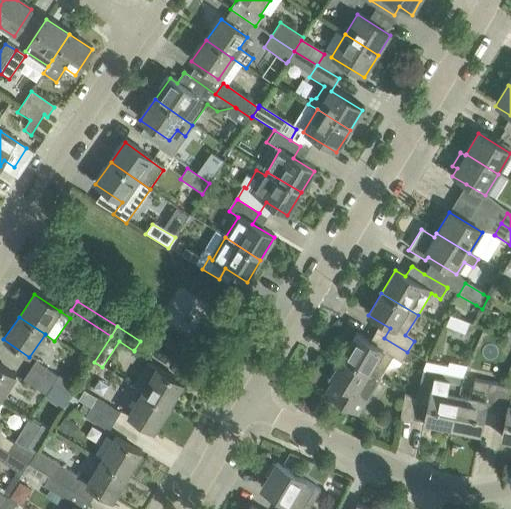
[(356,335),(342,358),(374,376),(379,379),(386,368),(399,366),(407,352),(384,338),(378,348),(356,335)]
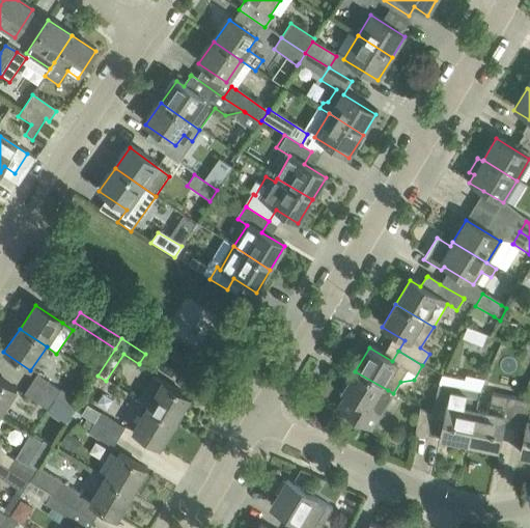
[(345,395),(337,410),(365,427),(388,390),(355,371),(341,393),(345,395)]
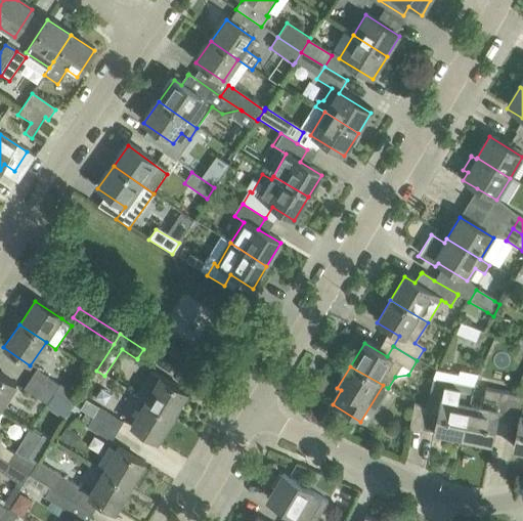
[(74,406),(78,398),(59,387),(36,372),(30,381),(73,408),(74,406)]
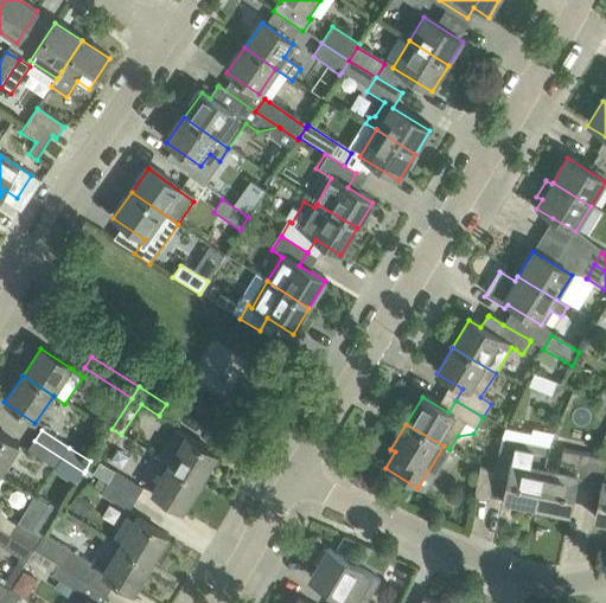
[(0,474),(18,447),(0,435),(0,474)]
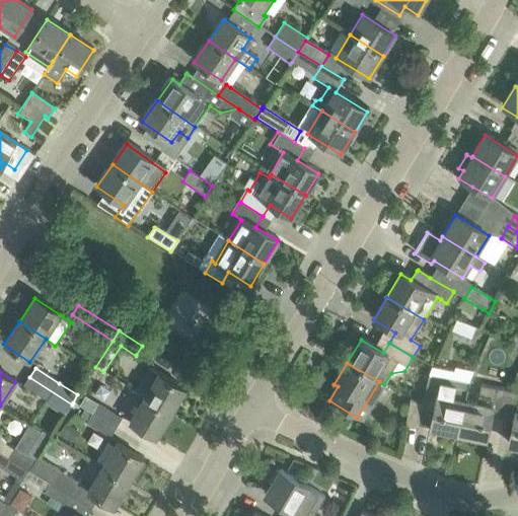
[(158,374),(144,398),(170,415),(186,390),(158,374)]
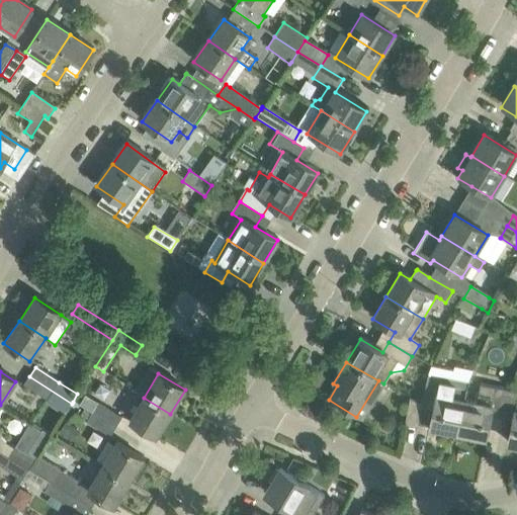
[(427,375),(423,400),(434,402),(429,428),(456,434),(462,402),(449,399),(453,380),(427,375)]
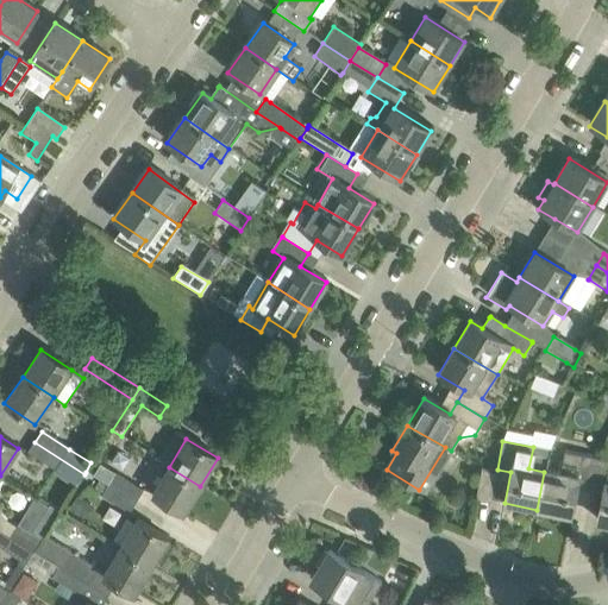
[(74,490),(85,474),(35,442),(27,453),(55,471),(52,476),(74,490)]
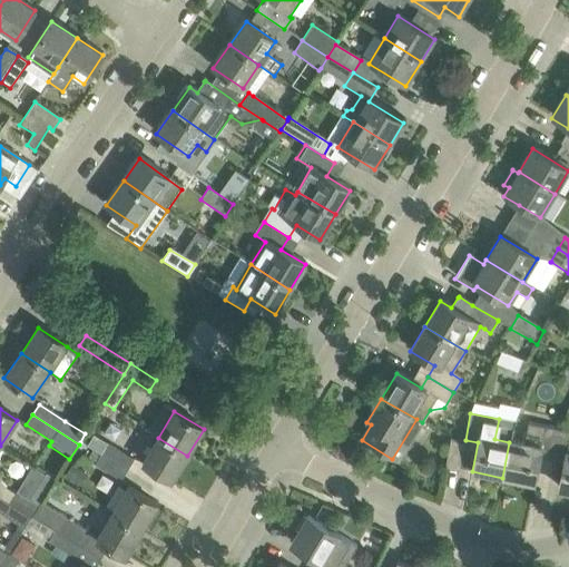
[(539,455),(552,458),(557,431),(526,424),(521,445),(509,442),(502,478),(533,484),(539,455)]
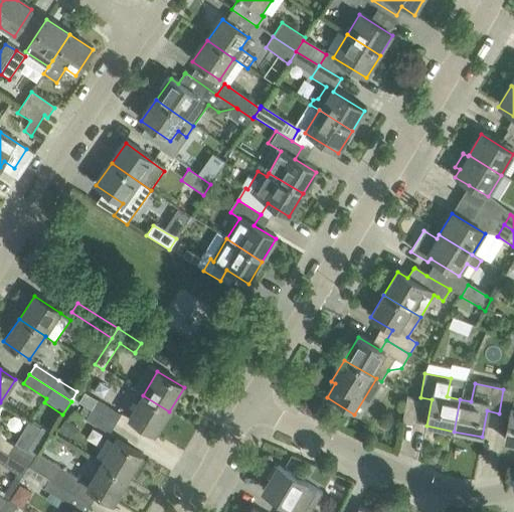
[(504,442),(513,443),(513,391),(503,389),(499,413),(510,415),(504,442)]
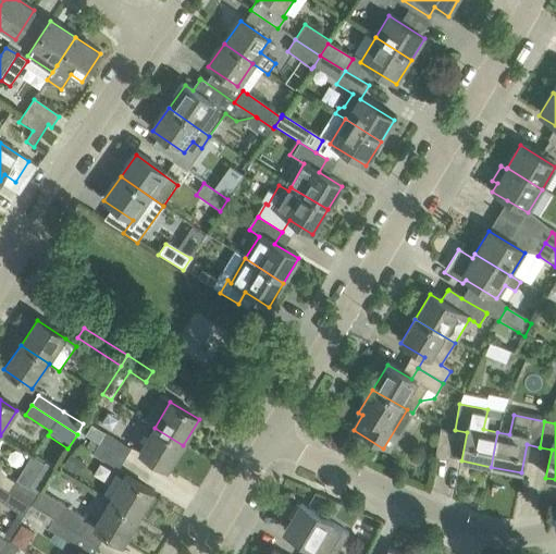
[(78,432),(98,445),(124,460),(130,452),(84,422),(83,423),(78,432)]
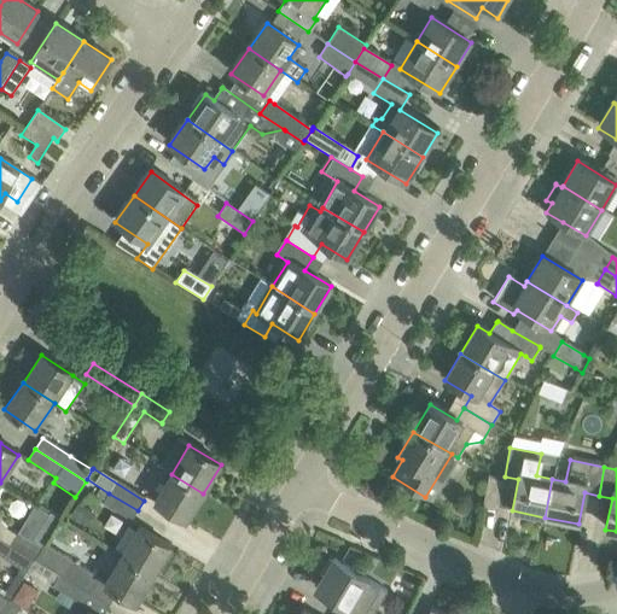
[(186,521),(203,493),(172,474),(153,502),(186,521)]
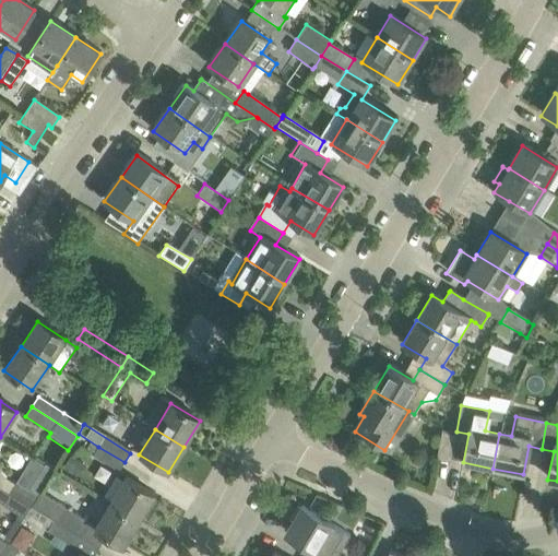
[(450,463),(455,434),(442,430),(436,460),(450,463)]
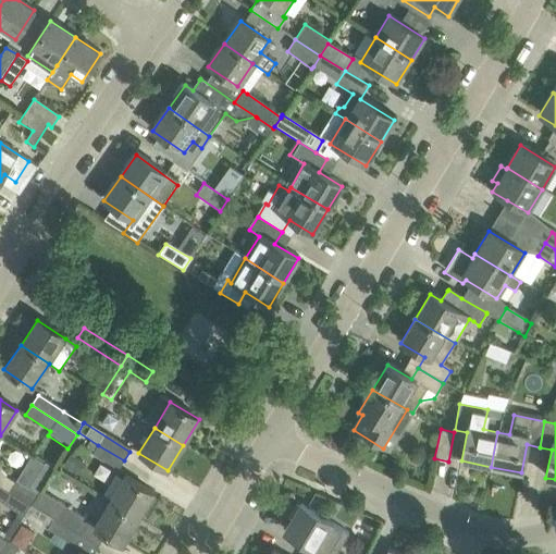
[(118,470),(124,460),(98,445),(91,455),(118,470)]
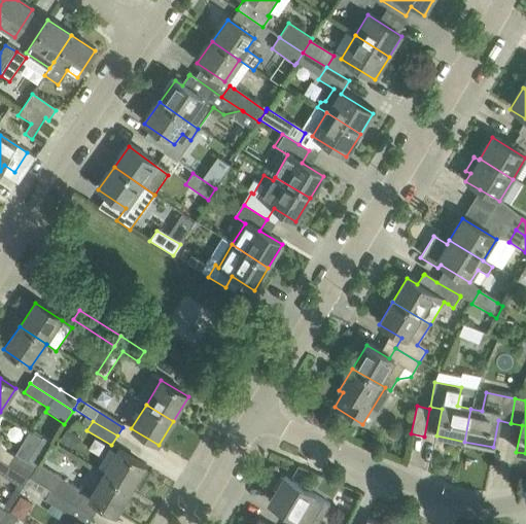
[(0,460),(8,466),(23,476),(29,480),(36,466),(50,445),(36,435),(20,460),(0,447),(0,460)]
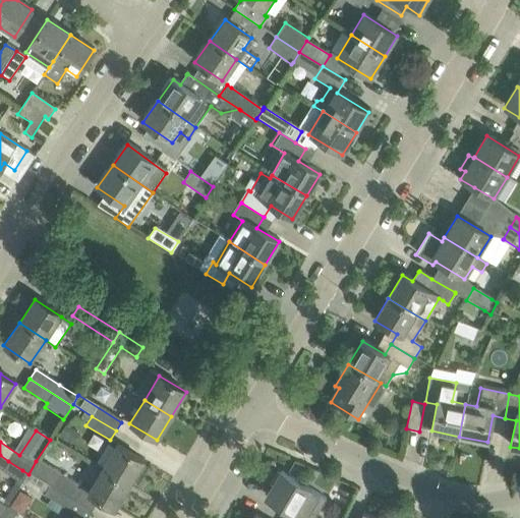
[(116,446),(102,470),(129,486),(143,462),(116,446)]
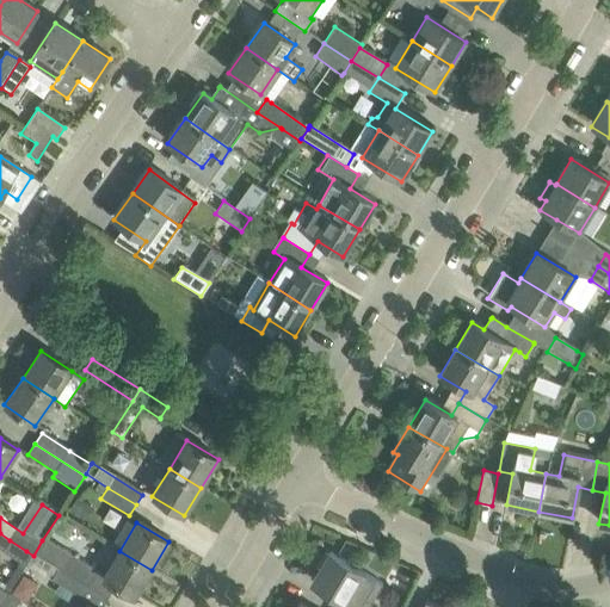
[(26,551),(10,540),(0,533),(0,551),(19,563),(26,551)]
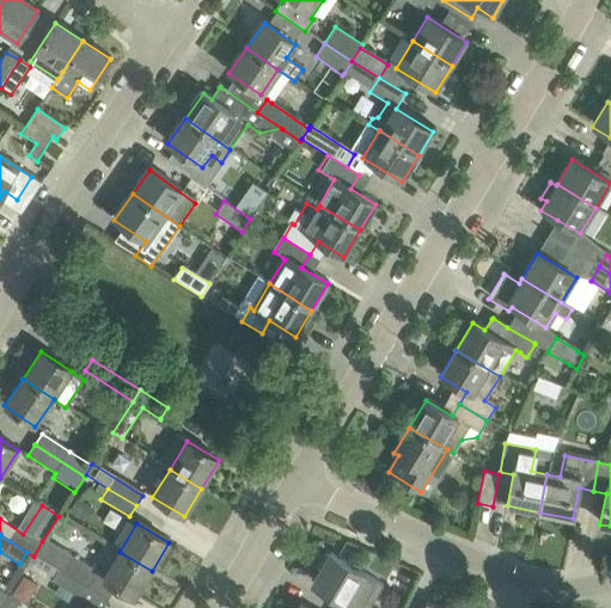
[(135,599),(152,571),(120,552),(104,578),(42,541),(34,557),(86,588),(107,600),(114,587),(135,599)]
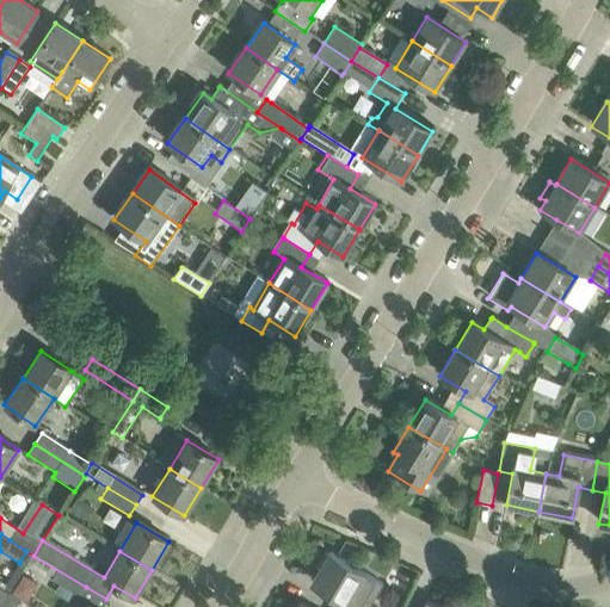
[(370,606),(375,599),(356,588),(363,575),(330,553),(312,583),(339,599),(334,606),(370,606)]
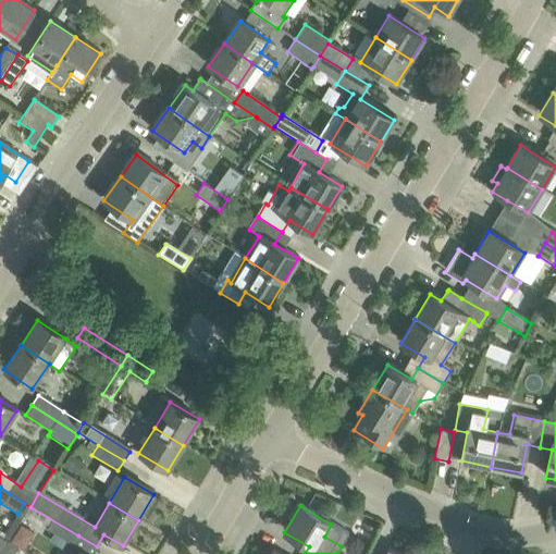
[(24,517),(28,519),(73,546),(78,536),(31,507),(24,517)]
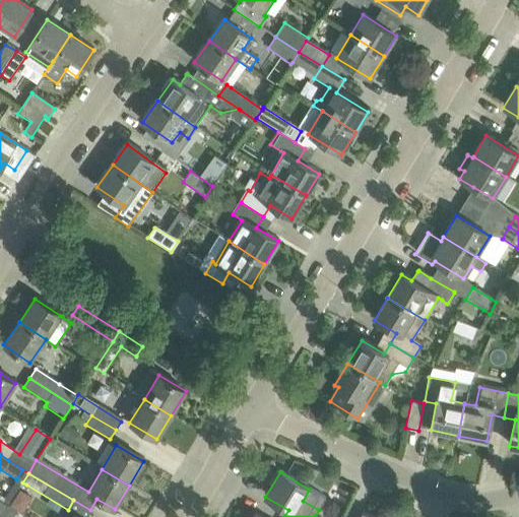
[(0,490),(7,495),(14,483),(2,475),(0,478),(0,490)]
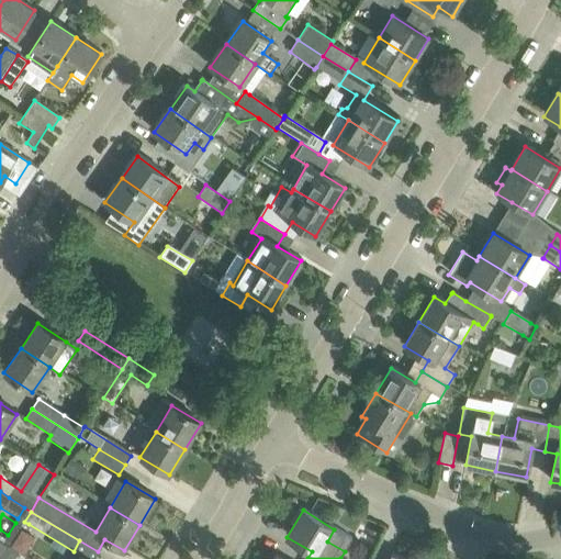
[(14,558),(18,554),(8,547),(1,558),(14,558)]
